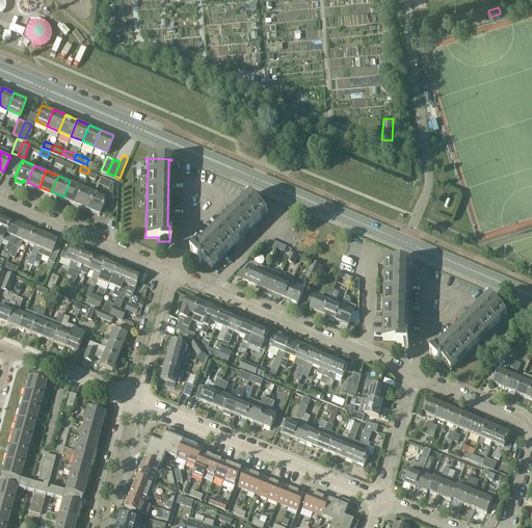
[(82,186),(70,181),(63,196),(75,202),(82,186)]
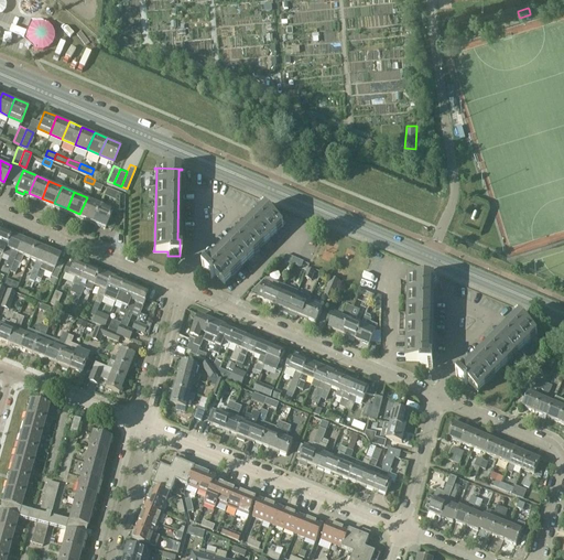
[(79,214),(93,219),(100,203),(87,197),(79,214)]
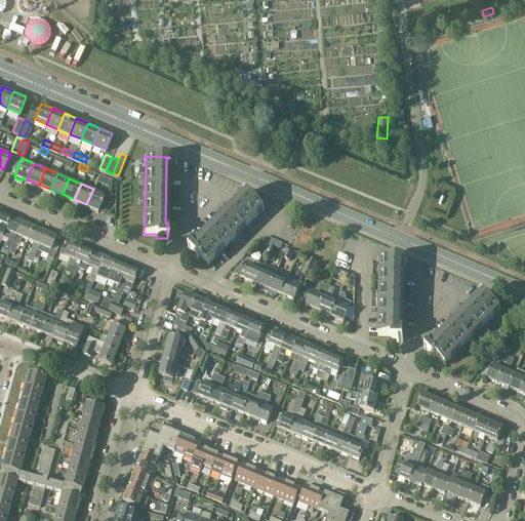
[(105,194),(93,189),(86,204),(98,209),(105,194)]
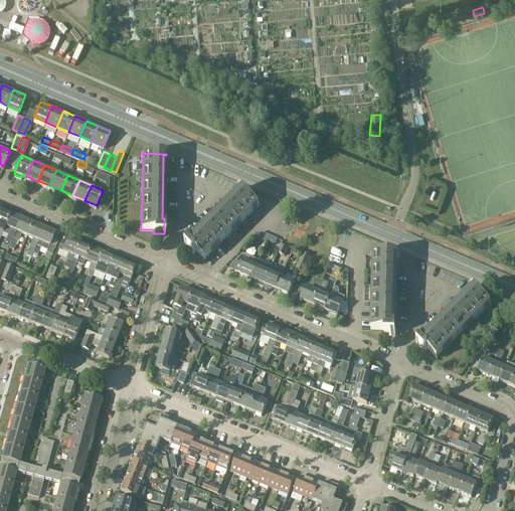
[(196,232),(185,242),(193,250),(196,248),(205,258),(206,257),(205,256),(258,203),(259,204),(260,203),(241,186),(241,187),(243,189),(198,234),(196,232)]
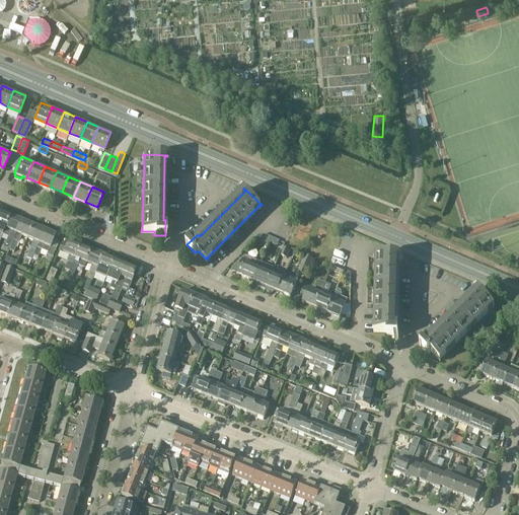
[(4,209),(0,207),(0,222),(5,225),(11,212),(12,210),(4,207),(4,209)]
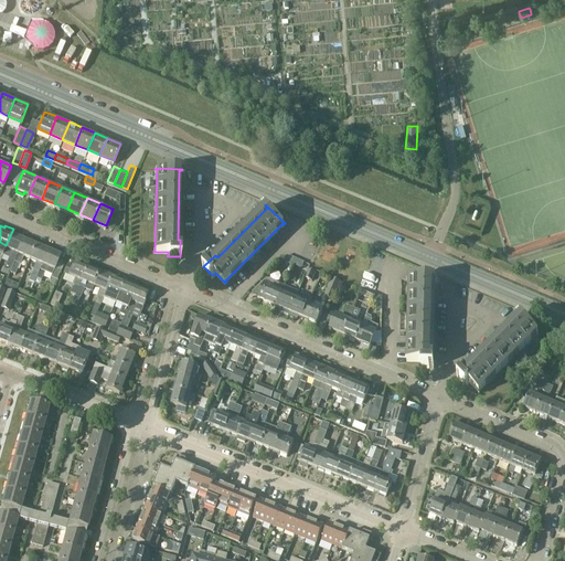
[(6,245),(12,249),(7,263),(11,265),(10,268),(11,270),(19,251),(24,236),(12,231),(6,245)]
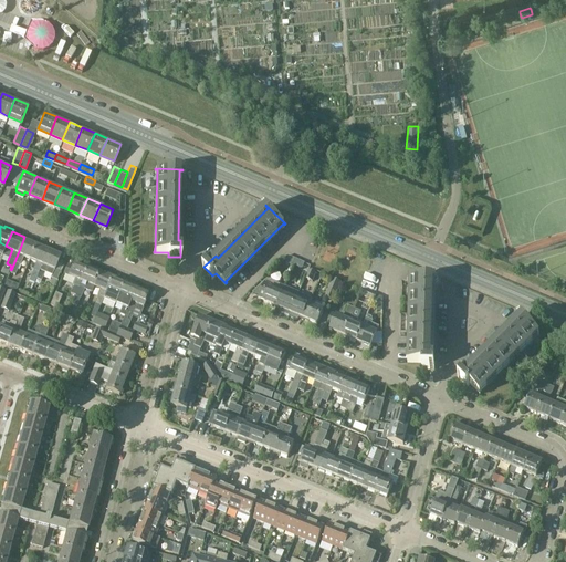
[(23,253),(30,256),(35,242),(24,237),(19,251),(11,270),(14,271),(19,261),(20,261),(23,253)]
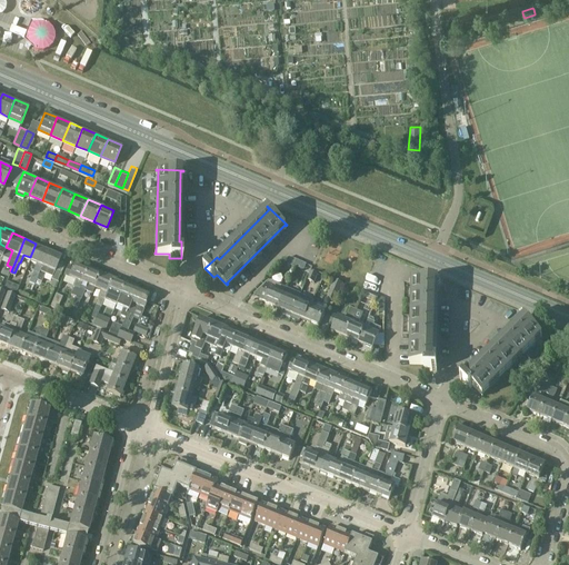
[(37,277),(42,263),(48,248),(36,244),(30,257),(37,260),(33,268),(29,279),(35,281),(37,277)]
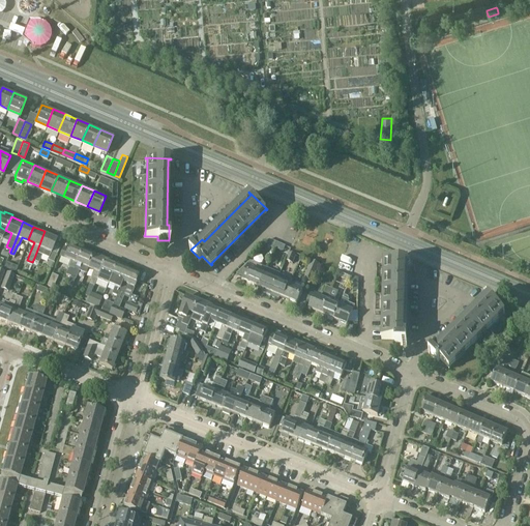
[(38,260),(41,252),(49,255),(48,257),(53,259),(57,251),(52,249),(57,236),(45,231),(39,244),(34,258),(38,260)]
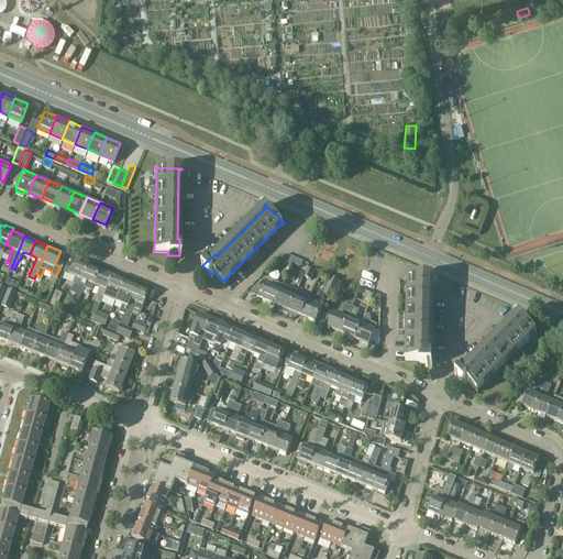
[(69,271),(75,274),(72,281),(73,282),(70,288),(75,291),(87,262),(75,258),(73,262),(67,260),(64,269),(69,271)]
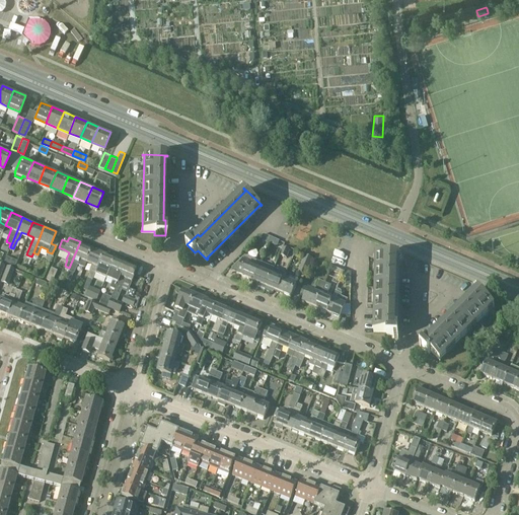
[(74,270),(79,256),(86,260),(91,246),(80,241),(69,268),(65,276),(70,278),(74,270)]
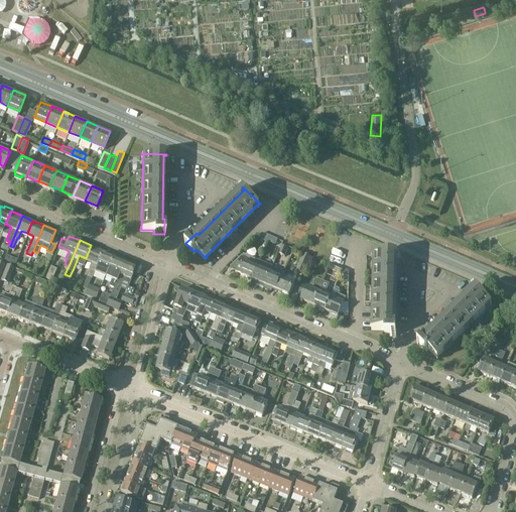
[(281,243),(278,251),(284,253),(287,246),(282,244),(281,243)]
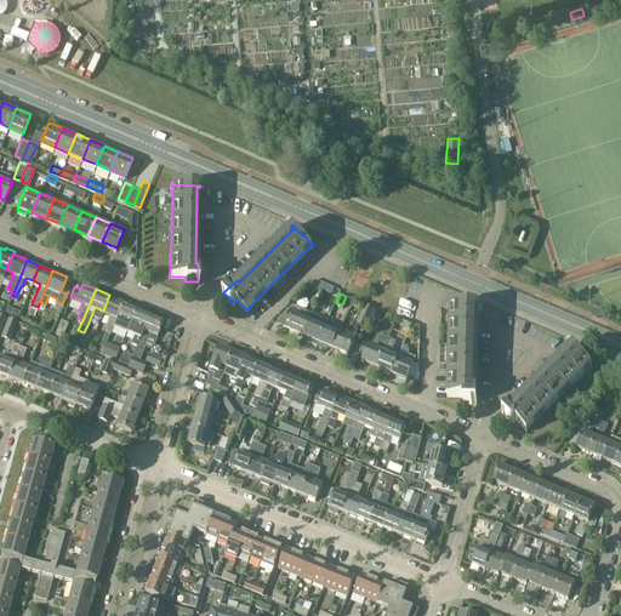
[(109,295),(103,311),(109,313),(107,319),(108,320),(104,329),(109,331),(113,324),(117,315),(123,301),(109,295)]
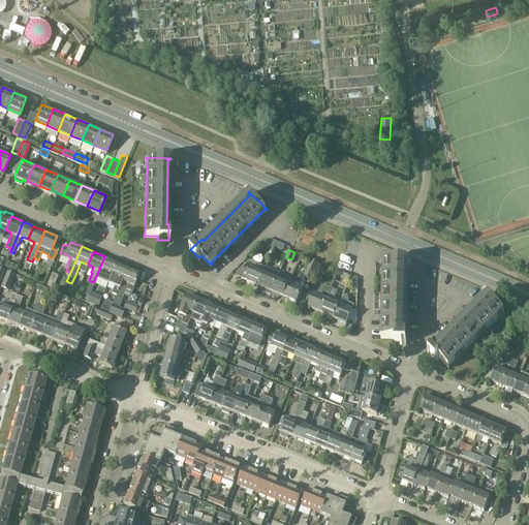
[(99,269),(96,276),(107,281),(111,274),(117,258),(110,255),(109,257),(104,256),(99,269)]
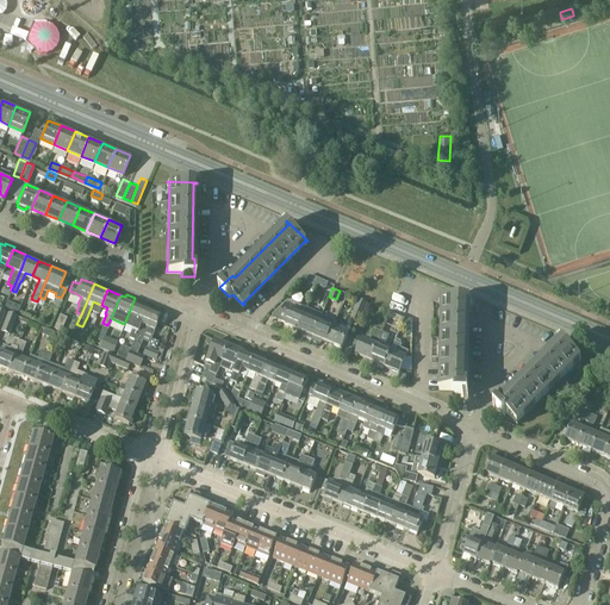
[(359,319),(367,300),(359,297),(350,316),(359,319)]
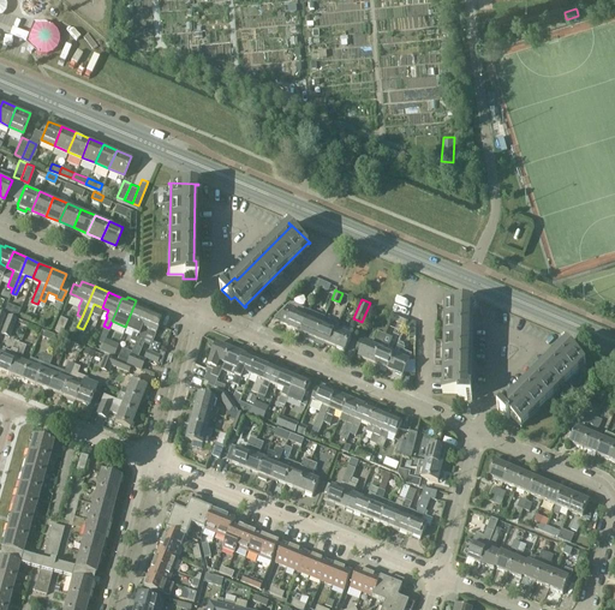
[(130,338),(136,340),(148,309),(143,306),(144,304),(136,300),(129,318),(125,327),(132,330),(130,338)]
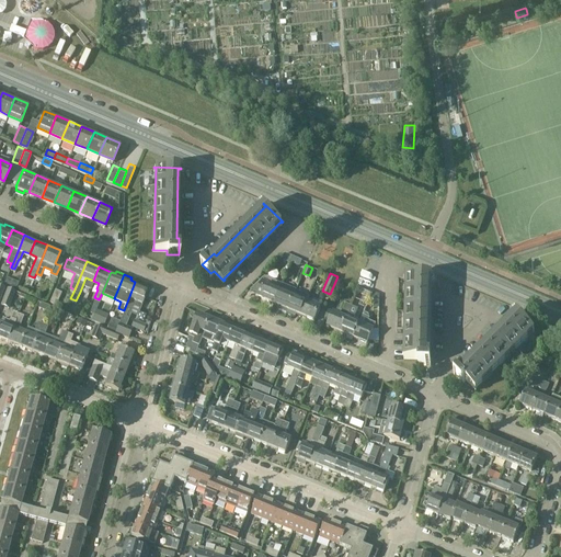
[(261,295),(274,300),(283,281),(266,274),(265,275),(263,274),(251,286),(251,287),(258,290),(256,292),(262,294),(261,295)]
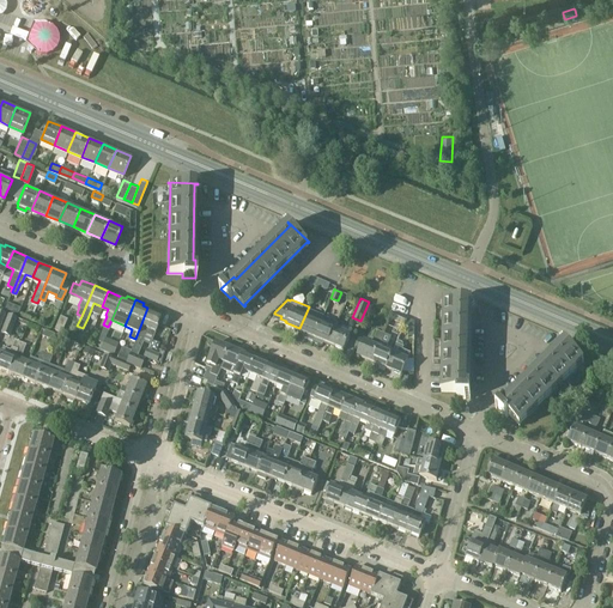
[(442,389),(442,390),(457,390),(457,395),(471,395),(471,377),(468,377),(469,302),(473,302),(473,301),(444,299),(444,301),(445,301),(443,389),(442,389)]
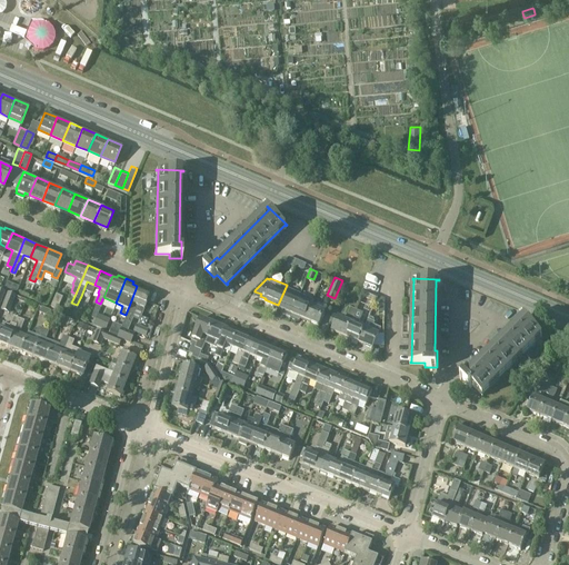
[(287,285),(278,305),(283,307),(282,310),(290,314),(300,291),(287,285)]
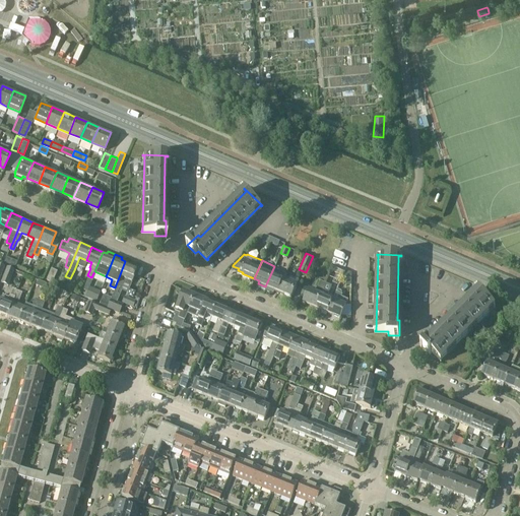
[(111,297),(116,300),(124,280),(130,282),(137,266),(137,264),(130,261),(130,263),(125,261),(115,287),(111,297)]
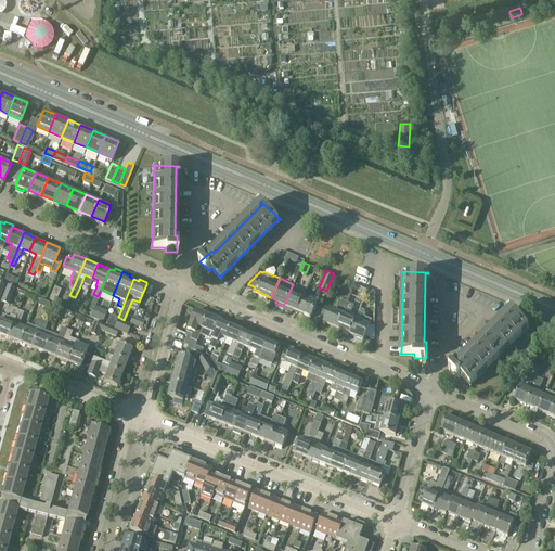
[(370,285),(357,280),(355,285),(368,291),(370,285)]
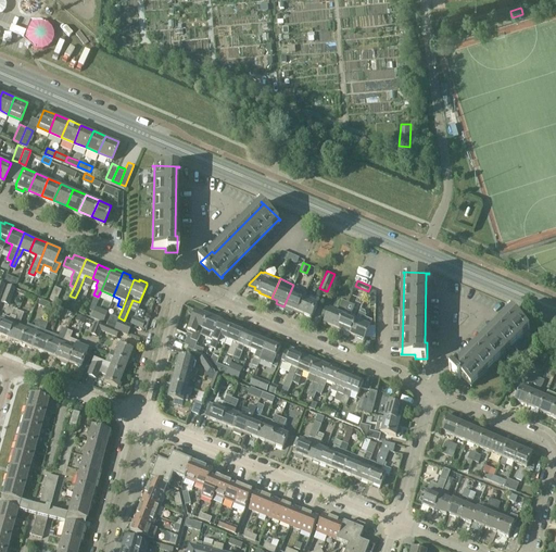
[(8,283),(0,299),(9,303),(15,286),(8,283)]
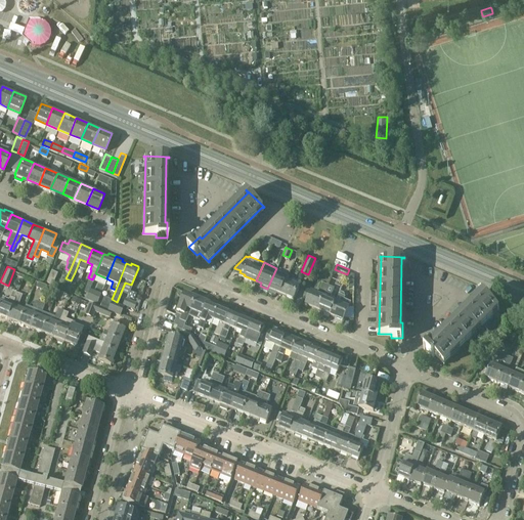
[(47,279),(52,282),(57,270),(51,267),(47,278),(47,279)]
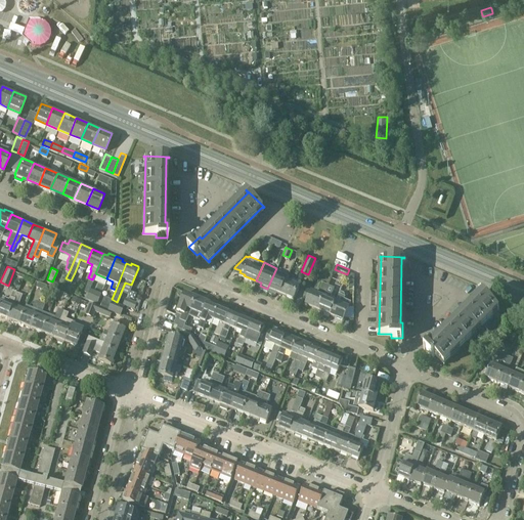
[(276,268),(267,289),(275,292),(276,290),(280,291),(287,277),(289,273),(276,268)]
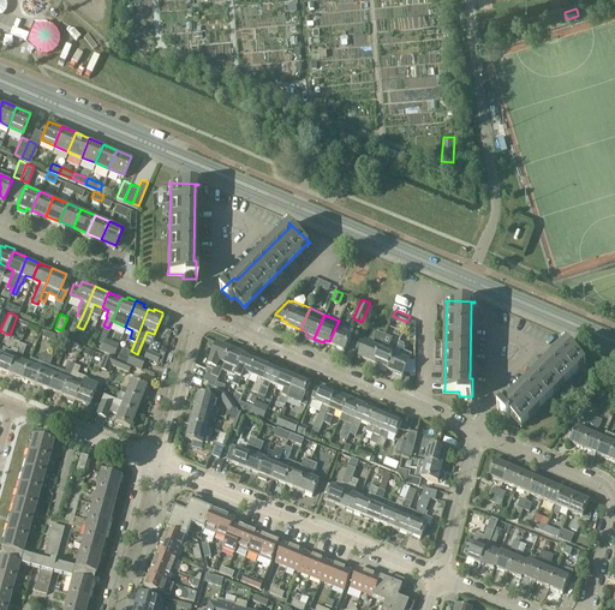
[(351,333),(336,326),(329,341),(345,348),(351,333)]
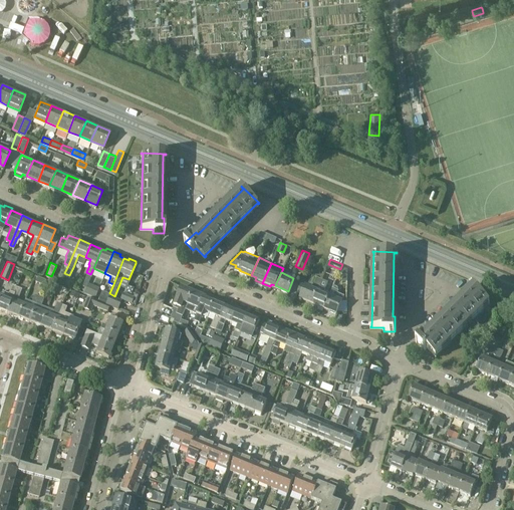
[(46,277),(37,274),(35,279),(43,283),(46,277)]
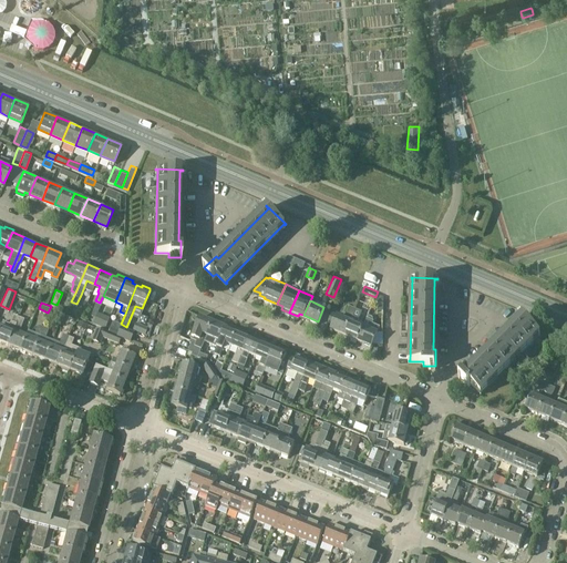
[(352,314),(356,306),(350,303),(347,310),(352,314)]
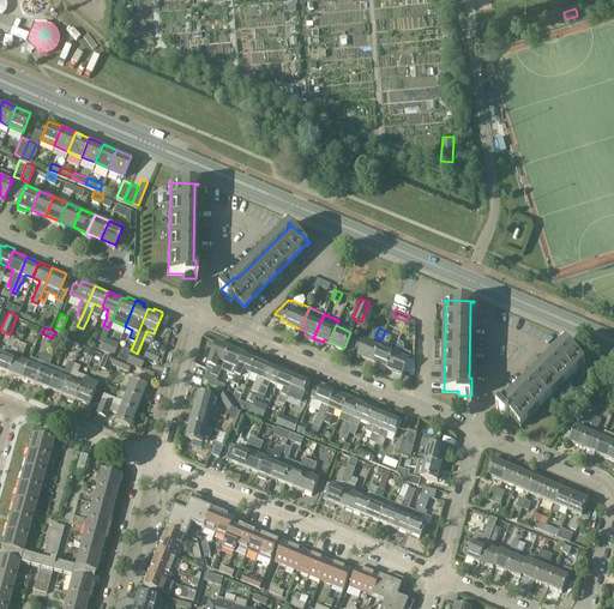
[(387,366),(393,350),(386,347),(392,333),(385,331),(381,339),(379,344),(373,360),(387,366)]
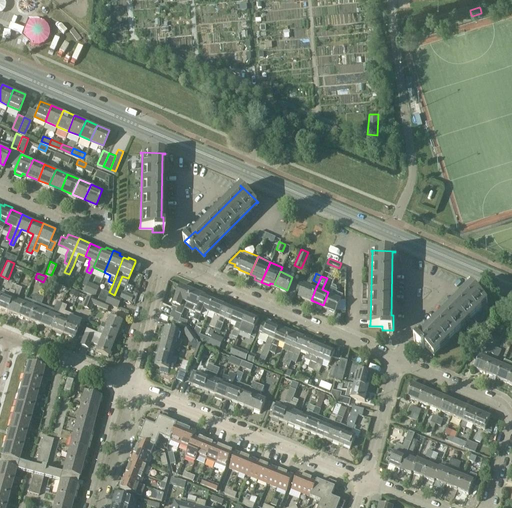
[(311,300),(316,287),(300,280),(296,288),(301,290),(299,295),(311,300)]
